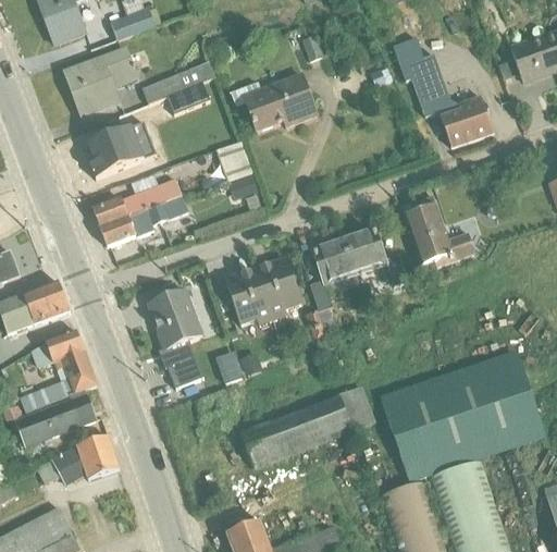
[(76,3),(85,0),(38,0),(54,45),(87,32),(76,3)]
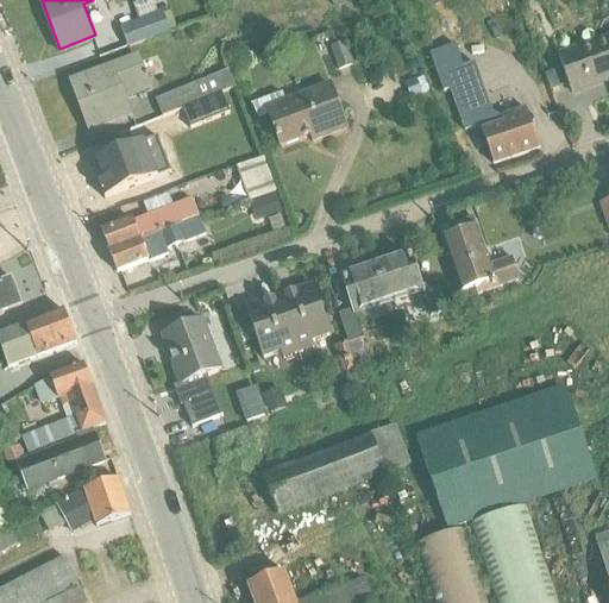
[(125,0),(132,19),(120,24),(129,44),(170,29),(163,8),(158,10),(155,0),(125,0)]
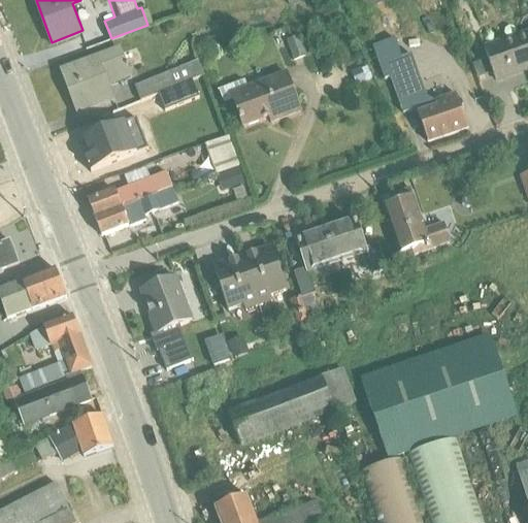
[(527,27),(484,43),(495,77),(527,65),(527,27)]
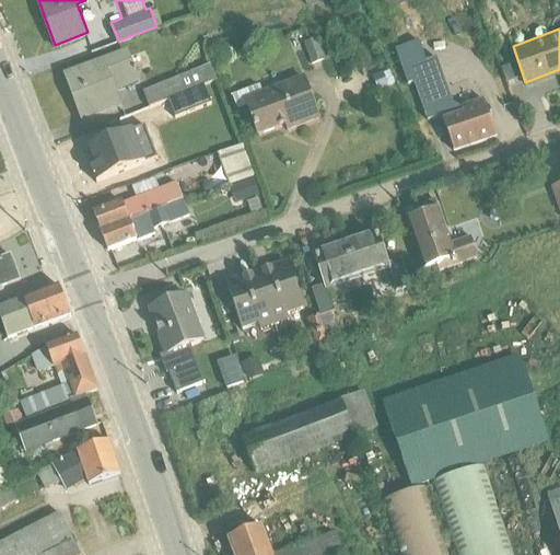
[(325,57),(317,34),(303,39),(312,61),(325,57)]
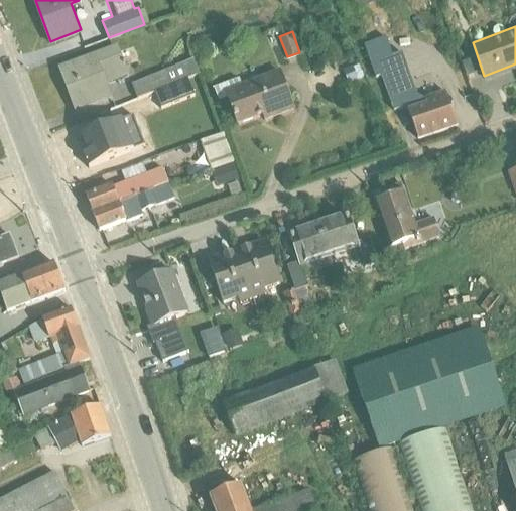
[(381,73),(393,108),(407,102),(418,136),(458,122),(445,88),(424,95),(425,97),(416,93),(401,50),(393,53),(386,33),(364,41),(376,75),(381,73)]
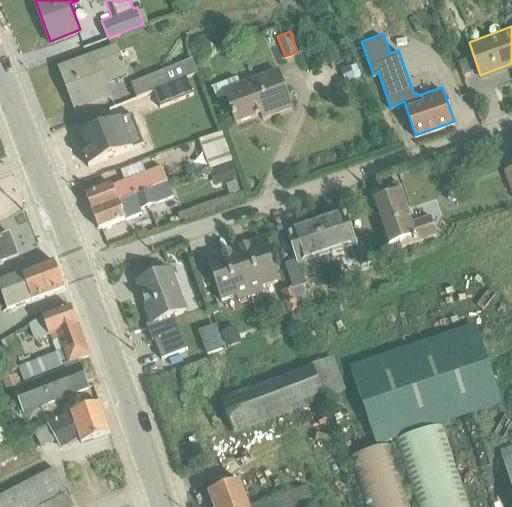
[(111,92),(106,80),(128,72),(118,44),(59,66),(67,86),(70,85),(77,105),(111,92)]
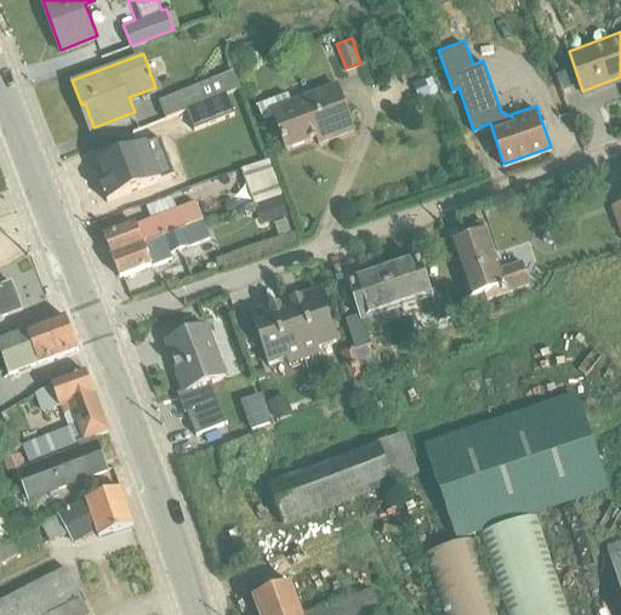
[(233,68),(159,98),(165,115),(240,85),(233,68)]
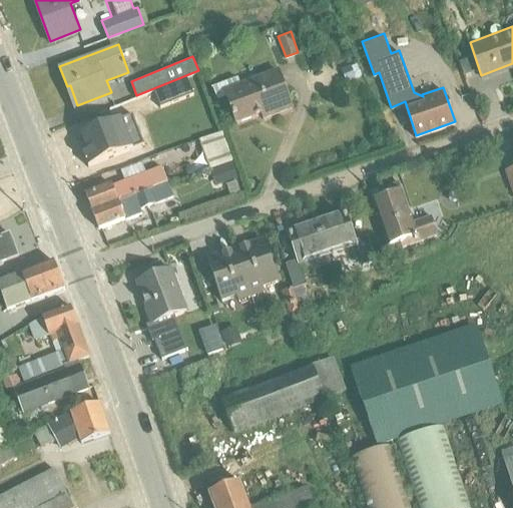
[(347,80),(356,76),(356,74),(362,72),(356,61),(352,64),(351,62),(341,66),(347,80)]
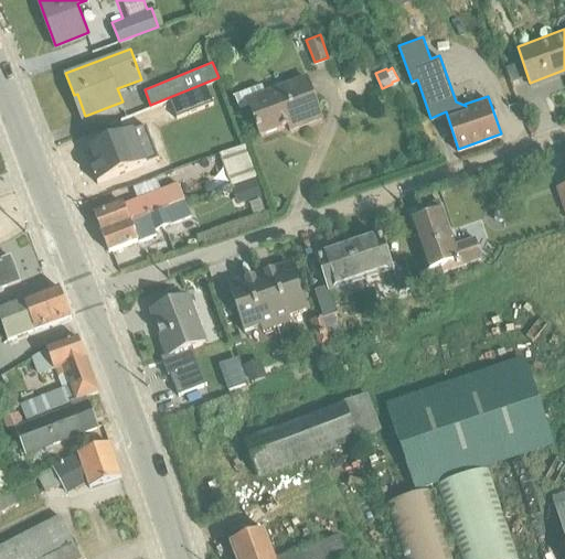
[(321,116),(306,74),(265,89),(262,82),(234,93),(240,106),(249,103),(260,133),(288,124),(290,128),(321,116)]
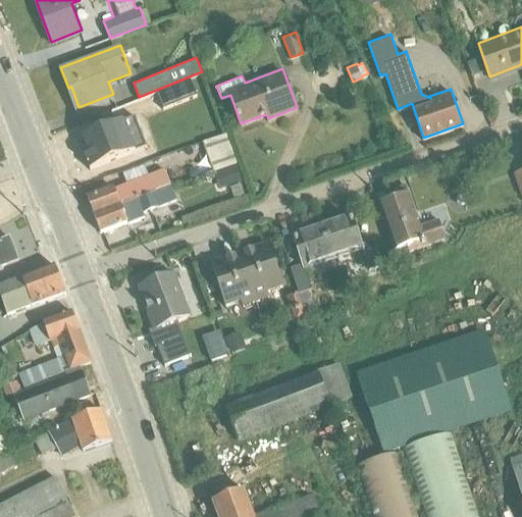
[(117,170),(187,145),(186,143),(190,141),(188,134),(183,136),(181,132),(162,138),(159,128),(126,140),(123,131),(80,144),(89,171),(115,163),(117,170)]
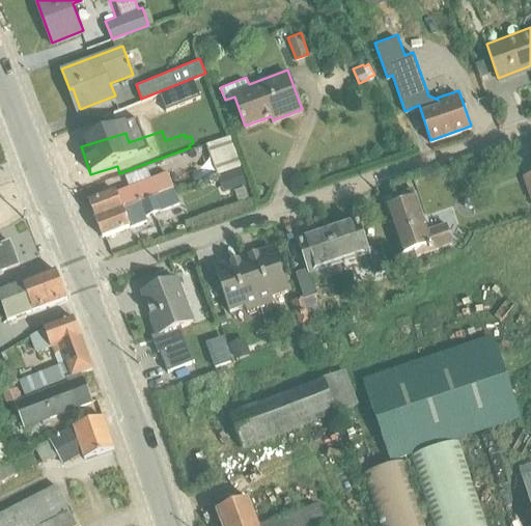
[(218,172),(241,164),(230,134),(205,142),(213,160),(217,172),(218,172)]
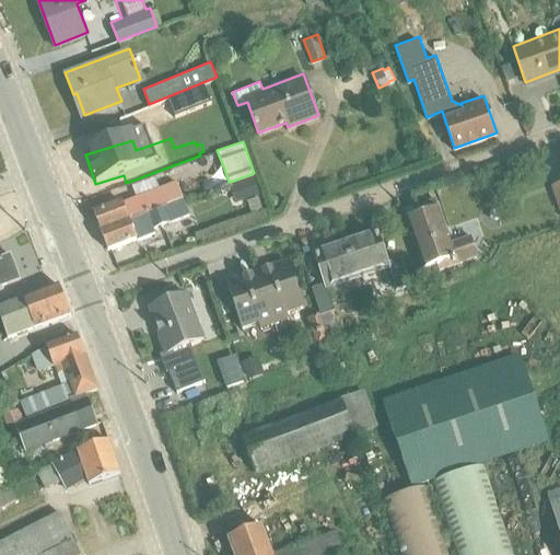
[(254,173),(230,182),(236,199),(259,191),(254,173)]
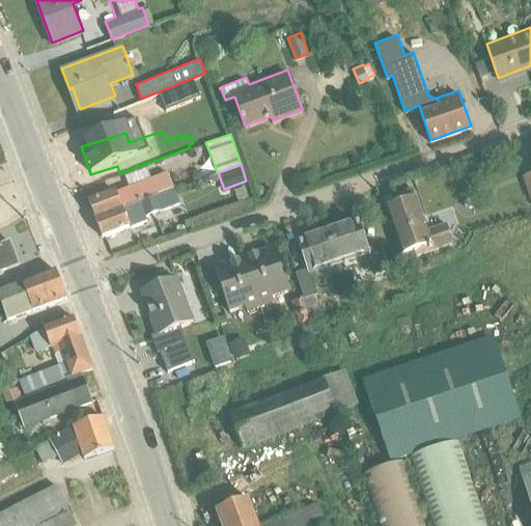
[(95,217),(174,188),(169,173),(168,171),(152,177),(152,175),(89,199),(95,217)]
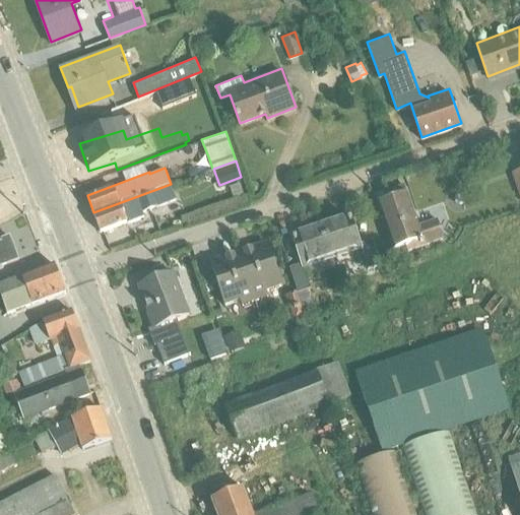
[(394,247),(405,243),(407,249),(444,236),(437,216),(417,222),(404,183),(386,189),(388,197),(377,200),(394,247)]
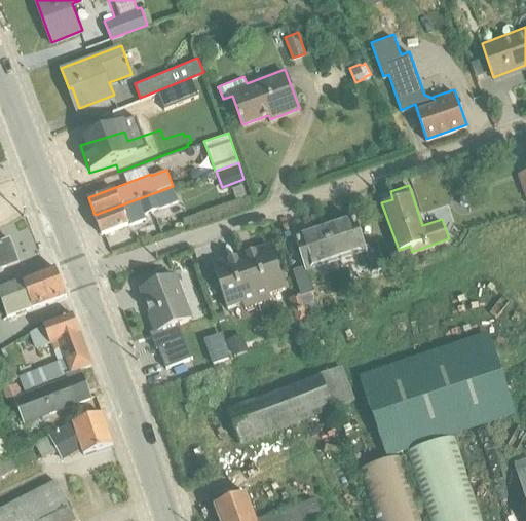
[(144,212),(178,198),(173,186),(95,215),(102,232),(146,216),(144,212)]
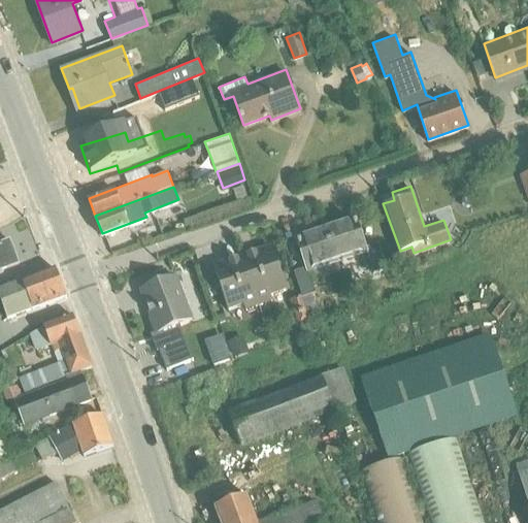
[(366,251),(373,270),(387,266),(377,240),(365,246),(355,216),(327,226),(338,260),(339,262),(349,259),(348,257),(366,251)]
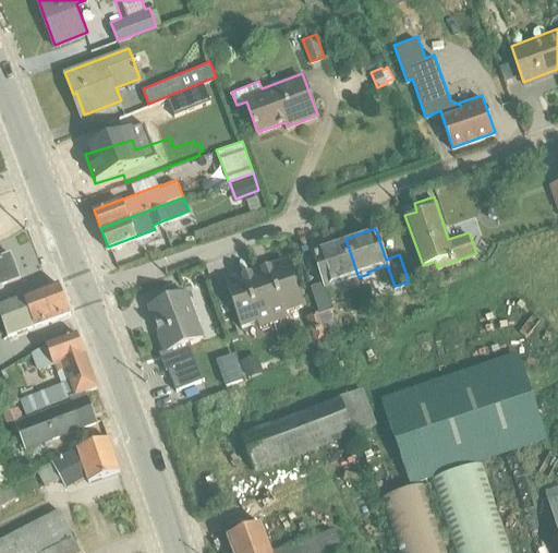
[(356,276),(358,275),(346,239),(314,250),(324,280),(311,285),(322,315),(326,313),(325,310),(334,307),(329,295),(326,286),(356,276)]
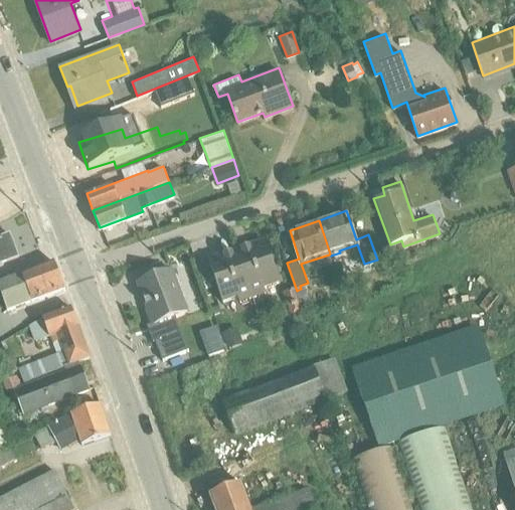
[(9,232),(0,235),(0,261),(18,255),(9,232)]
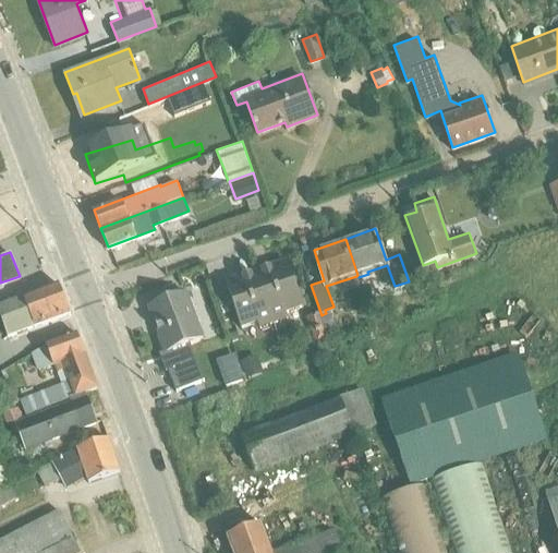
[(303,304),(287,259),(286,260),(256,269),(275,321),(289,315),(287,311),(303,304)]
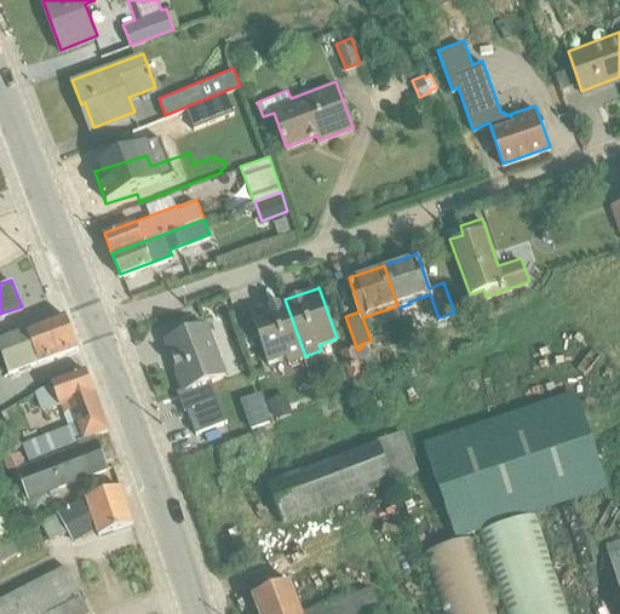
[(288,362),(305,356),(285,299),(251,310),(269,362),(287,356),(288,362)]
